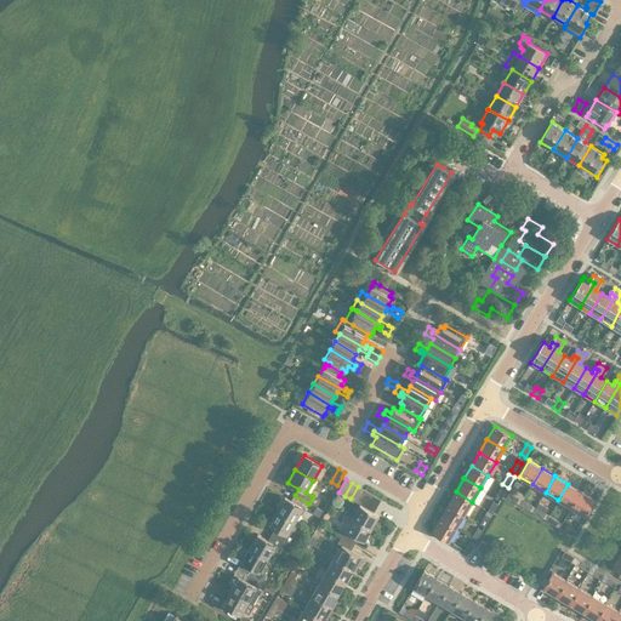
[(558,500),(571,508),(581,491),(568,484),(558,500)]
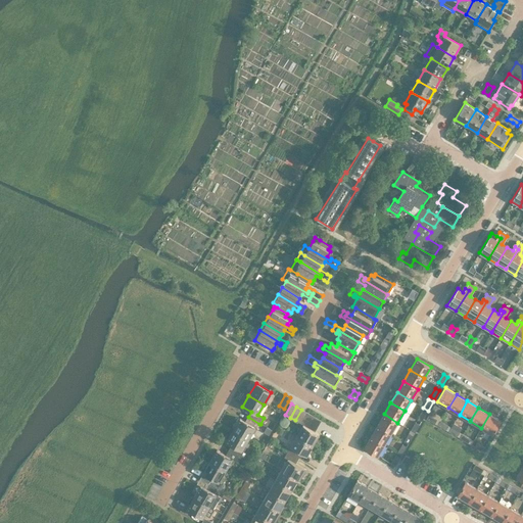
[(303,418),(306,413),(301,410),(295,420),(300,424),(303,418)]
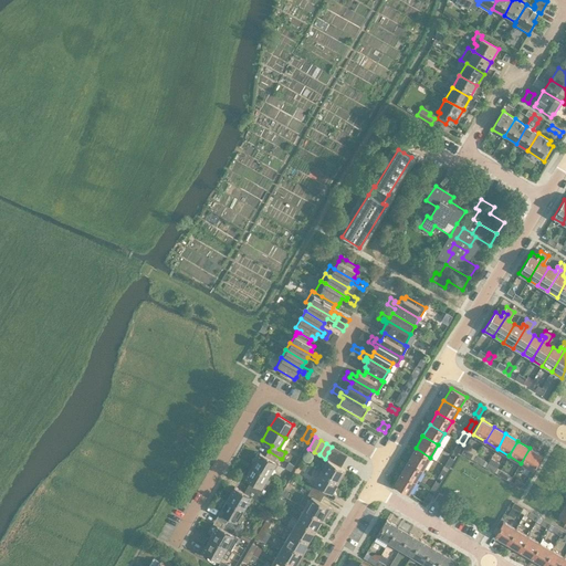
[(456,457),(461,447),(457,444),(451,453),(456,457)]
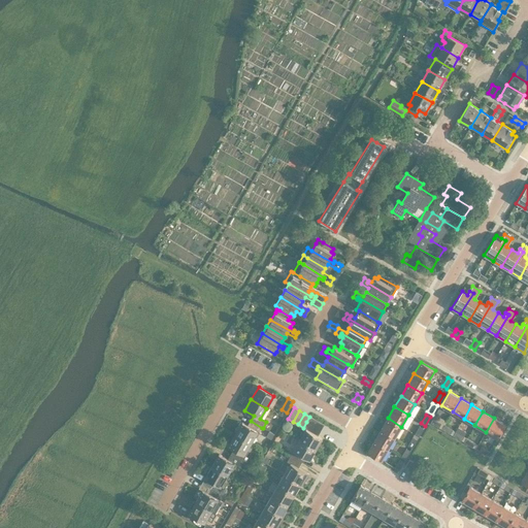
[(306,422),(321,430),(324,425),(309,417),(306,422)]
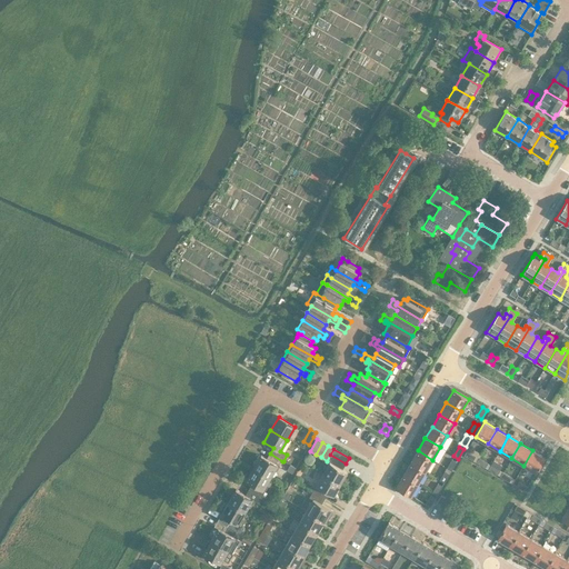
[(410,462),(426,471),(432,460),(418,450),(410,462)]
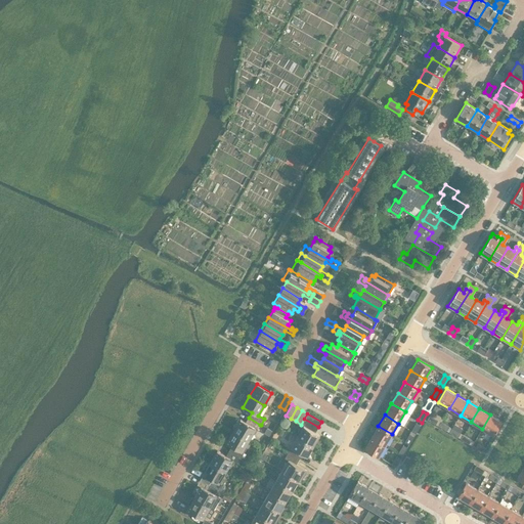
[(490,415),(482,429),(494,435),(501,422),(490,415)]
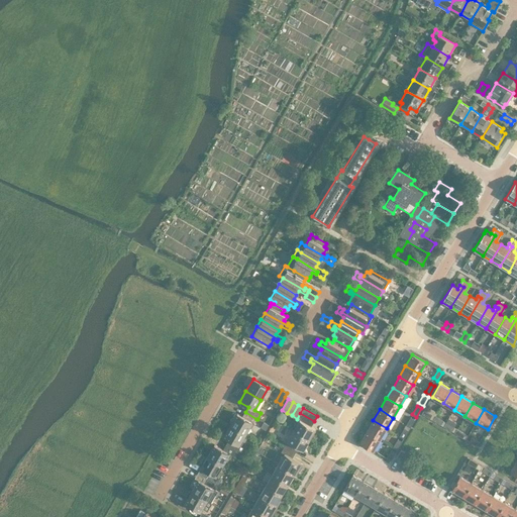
[(424,410),(421,414),(429,419),(431,415),(424,410)]
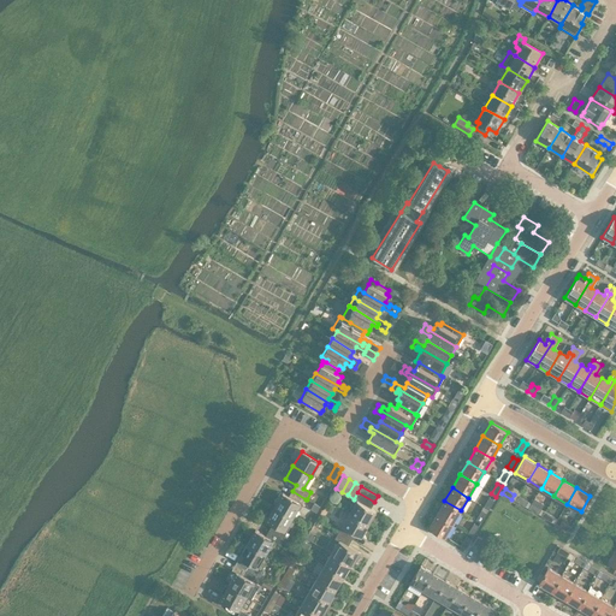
[(276,504),(274,508),(291,517),(292,517),(297,510),(298,511),(302,505),(306,499),(292,491),(289,497),(283,493),(278,501),(277,501),(276,501),(274,502),(274,504),(276,504)]
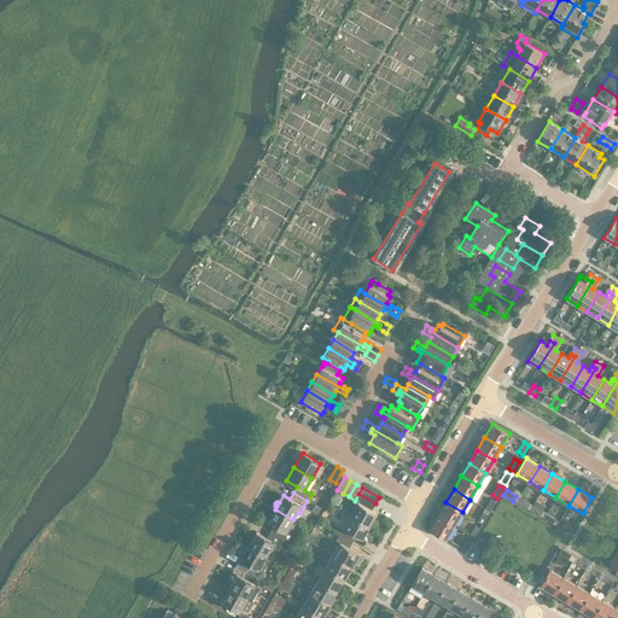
[(369,525),(377,513),(372,509),(375,503),(359,494),(355,501),(359,502),(351,514),(369,525)]
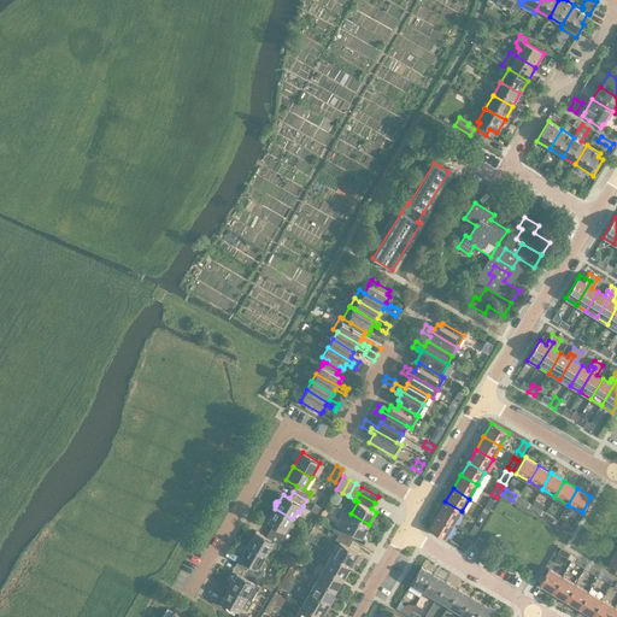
[(526,507),(528,503),(518,497),(516,501),(526,507)]
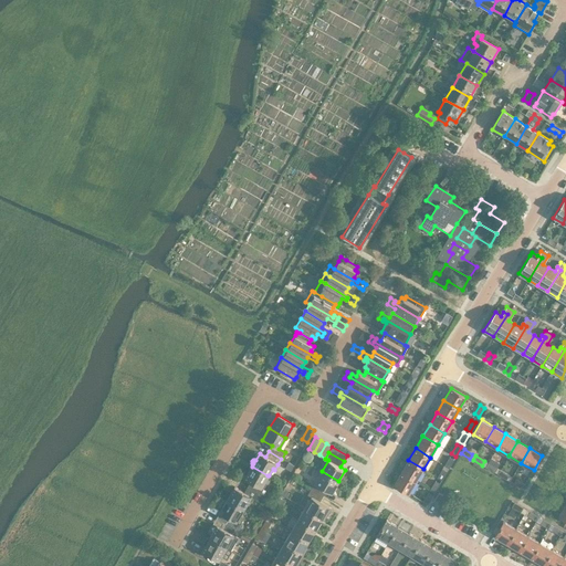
[(454,459),(449,457),(443,465),(449,469),(454,459)]
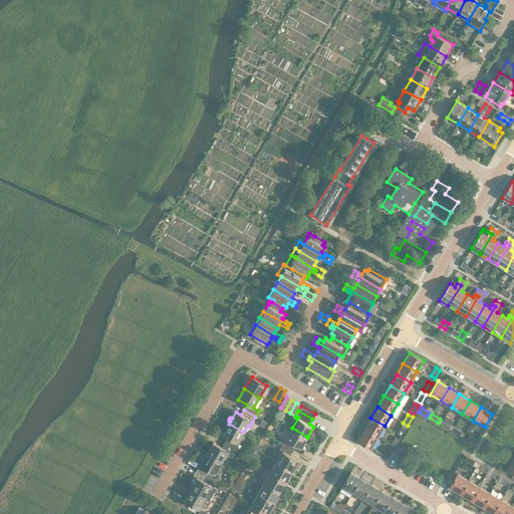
[(364,429),(377,437),(384,426),(370,418),(364,429)]
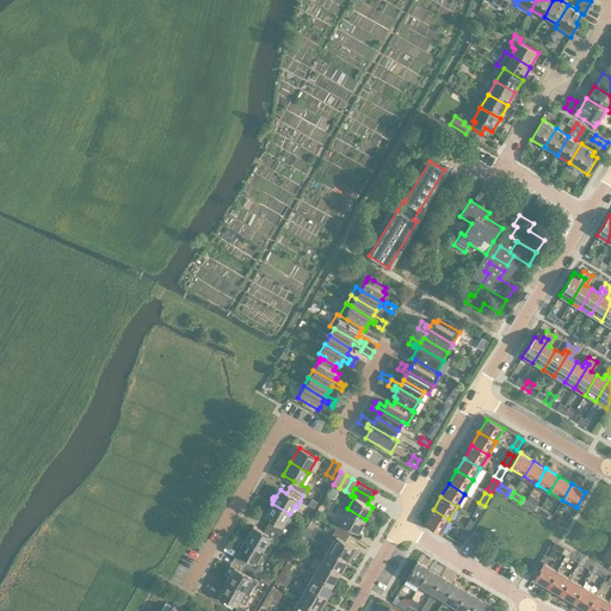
[(524,505),(534,511),(536,506),(526,500),(524,505)]
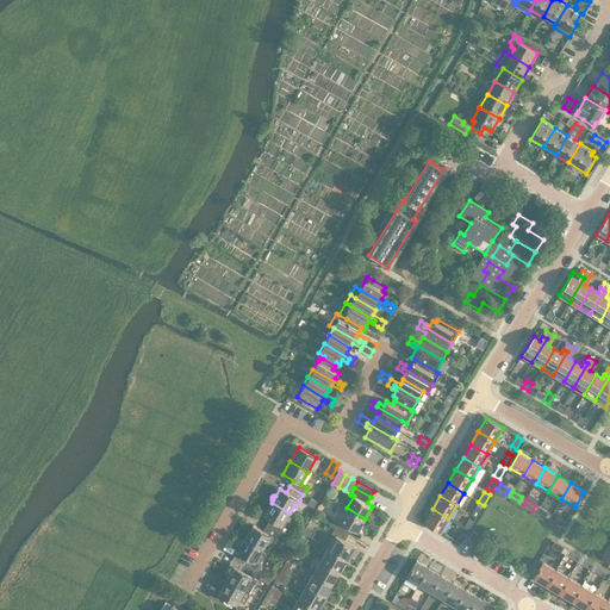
[(282,526),(290,512),(272,503),(263,516),(271,520),(266,526),(280,534),(285,527),(282,526)]
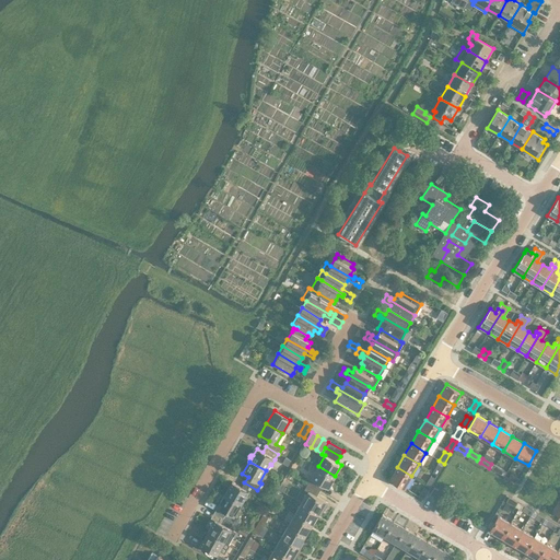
[(436,476),(442,467),(438,464),(432,473),(436,476)]
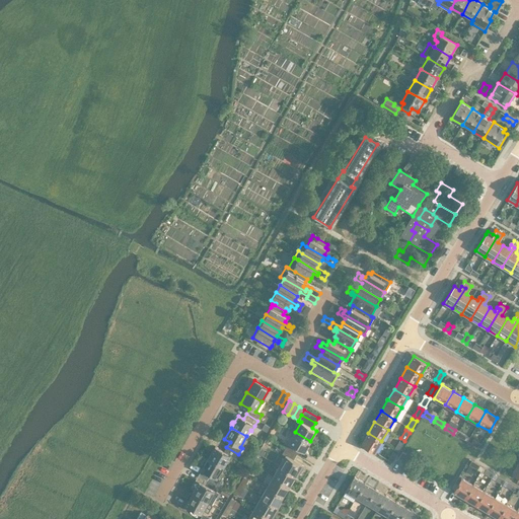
[(456,435),(464,440),(466,436),(458,431),(456,435)]
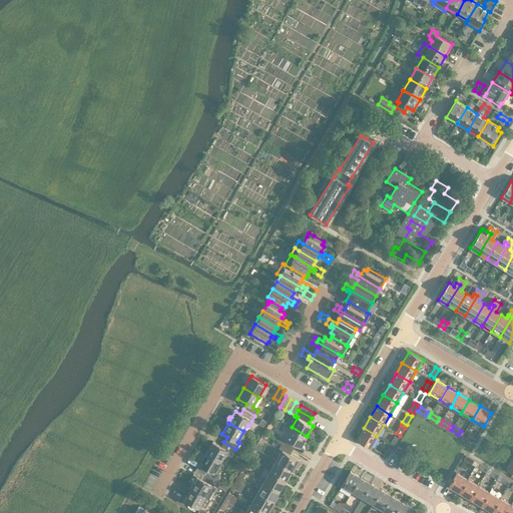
[(301,447),(307,436),(292,427),(283,443),(293,449),(296,444),(301,447)]
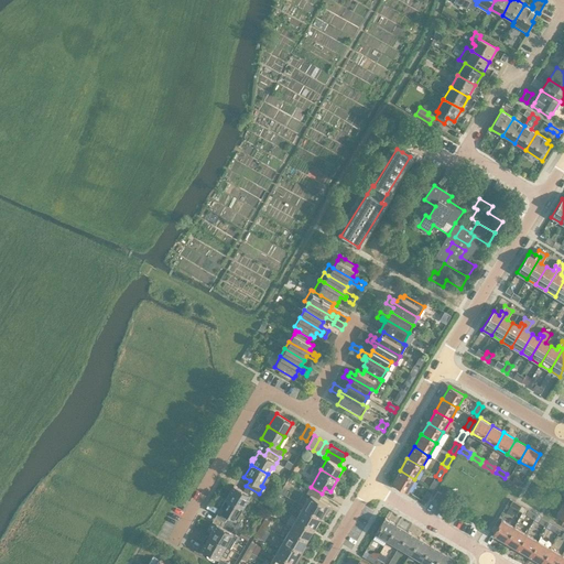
[(392,483),(408,491),(414,479),(400,470),(392,483)]
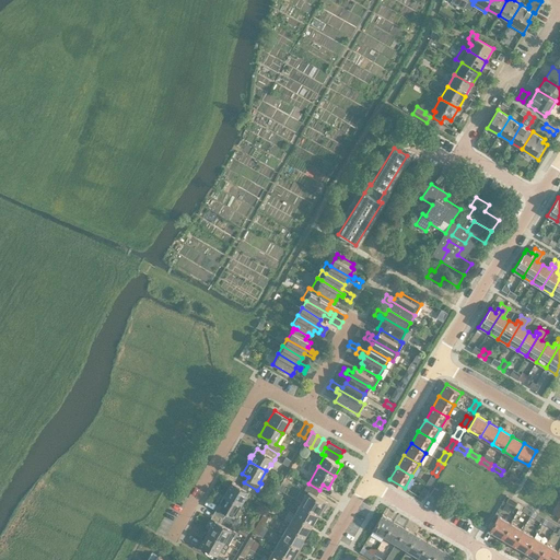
[(510,475),(508,479),(516,483),(518,479),(510,475)]
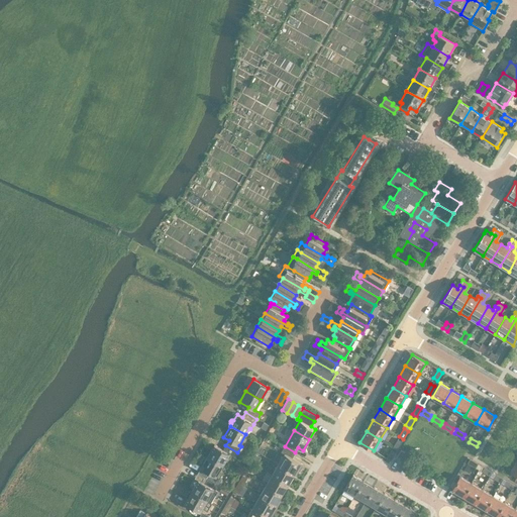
[(402,442),(397,439),(393,447),(397,449),(402,442)]
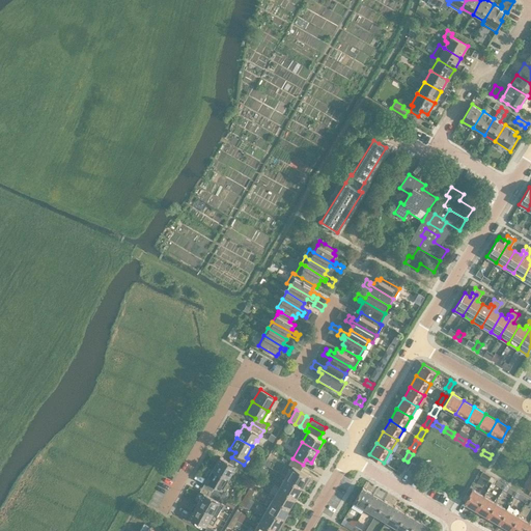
[(228,479),(235,467),(242,470),(244,465),(231,457),(229,463),(220,457),(213,470),(228,479)]
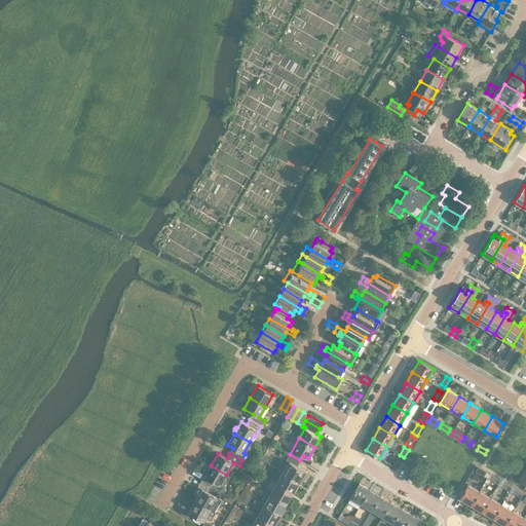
[(289,461),(283,473),(299,482),(301,483),(304,478),(302,477),(305,472),(307,473),(307,472),(297,465),(300,460),(290,454),(286,460),(289,461)]
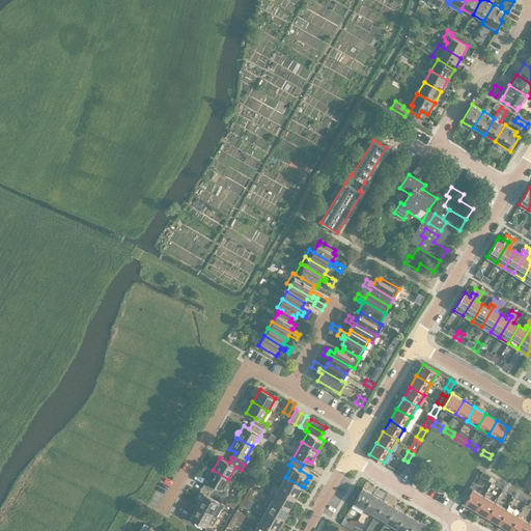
[(396,471),(401,473),(406,465),(401,463),(396,471)]
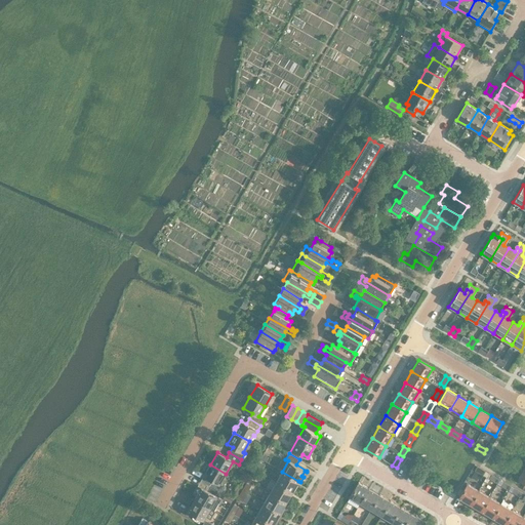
[(403,463),(410,469),(414,461),(407,457),(403,463)]
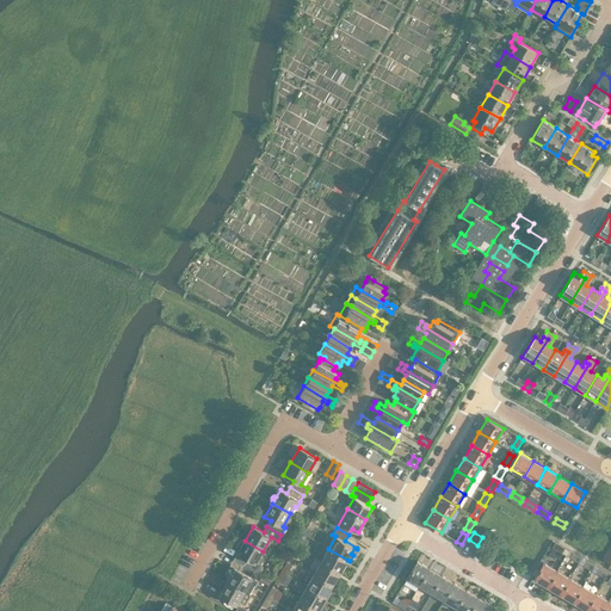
[(307,541),(302,538),(296,547),(302,549),(307,541)]
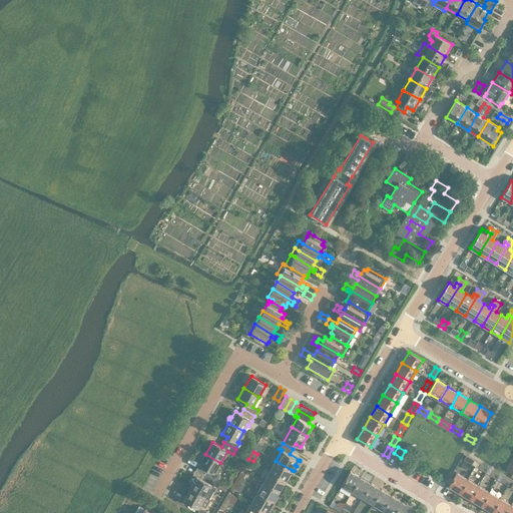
[(205,454),(199,464),(207,469),(204,475),(216,482),(219,477),(220,476),(217,474),(223,464),(220,463),(205,454)]
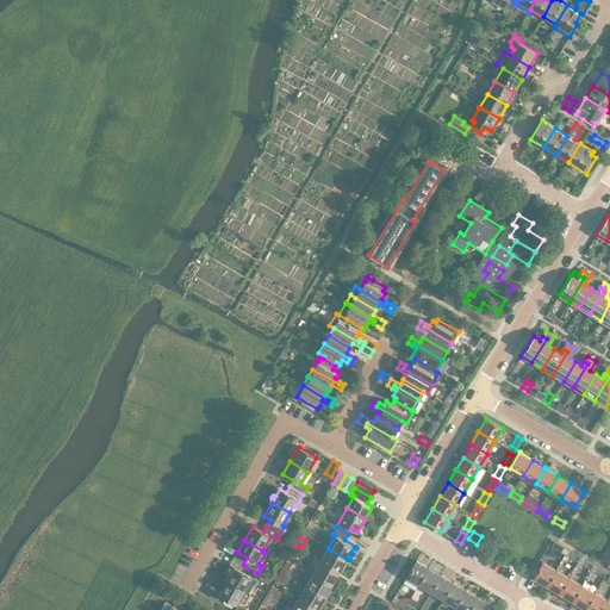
[(560,552),(564,547),(554,542),(552,547),(560,552)]
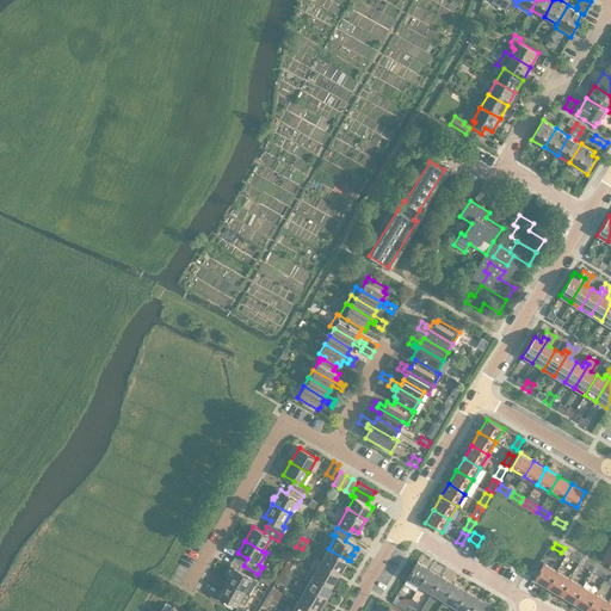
[(291,556),(296,559),(302,549),(296,547),(291,556)]
